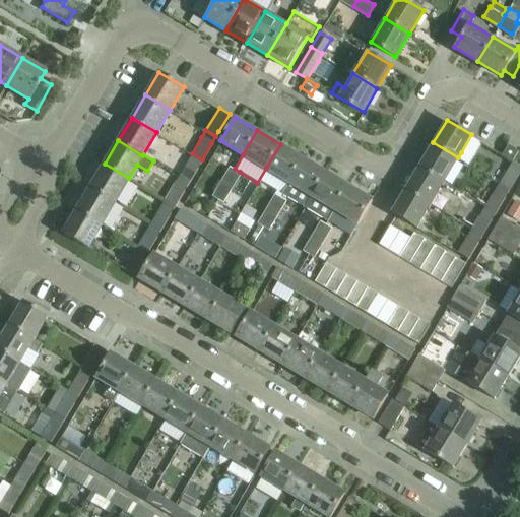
[(444,181),(458,157),(433,142),(419,166),(444,181)]
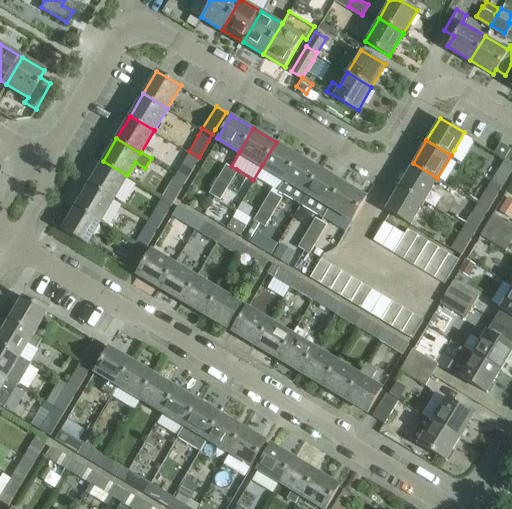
[(504,157),(510,147),(500,141),(494,151),(504,157)]
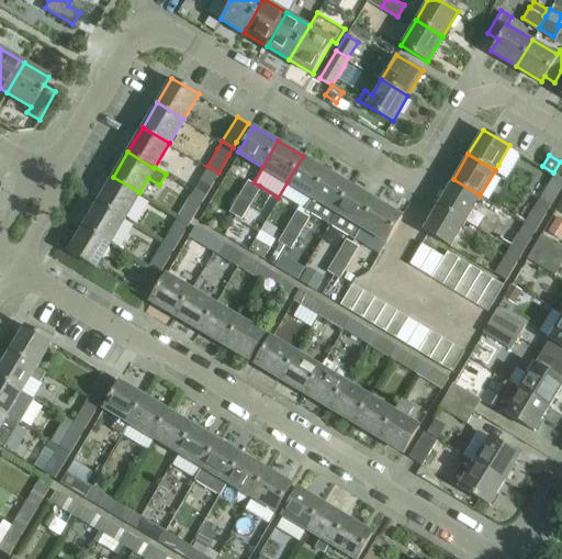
[(312,197),(327,170),(303,156),(288,181),(312,197)]
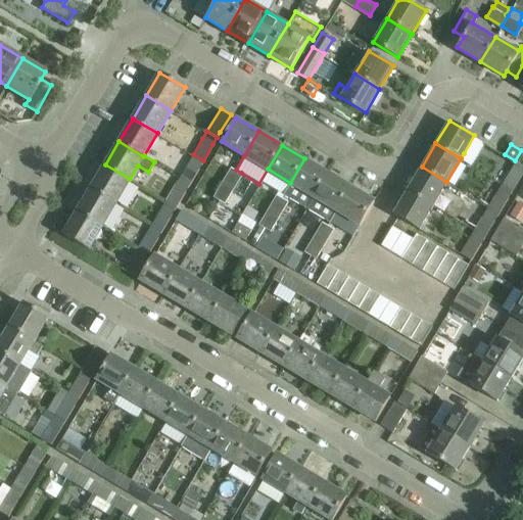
[(314,196),(328,173),(304,158),(290,183),(284,193),(307,207),(314,196)]
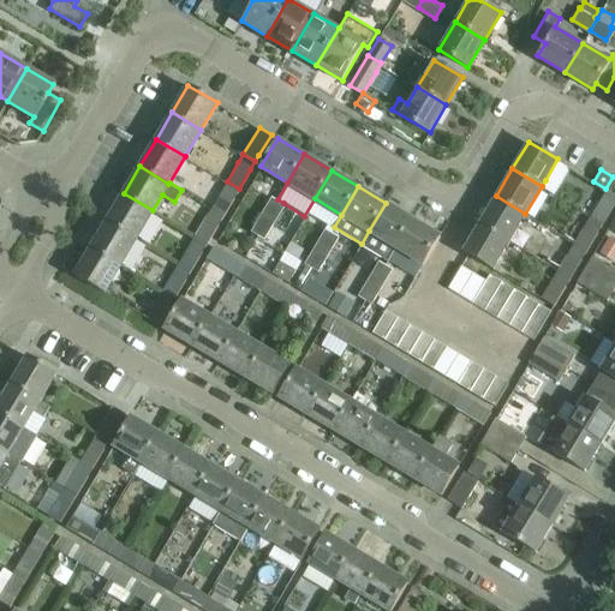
[(234,197),(222,190),(210,208),(222,215),(234,197)]
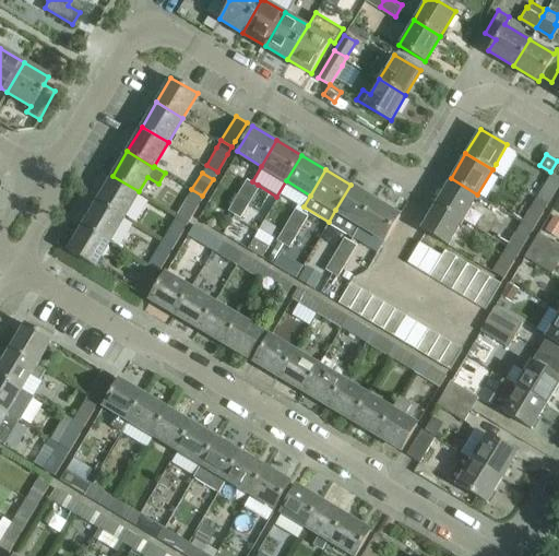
[(125,216),(139,191),(113,176),(97,200),(125,216)]
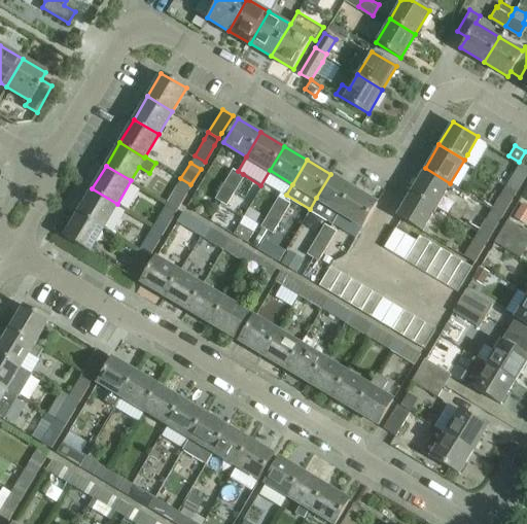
[(235,188),(243,174),(231,168),(222,182),(235,188)]
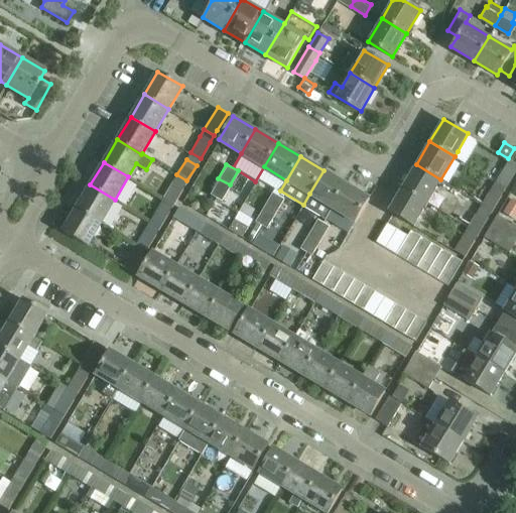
[(427,202),(440,179),(416,164),(402,187),(427,202)]
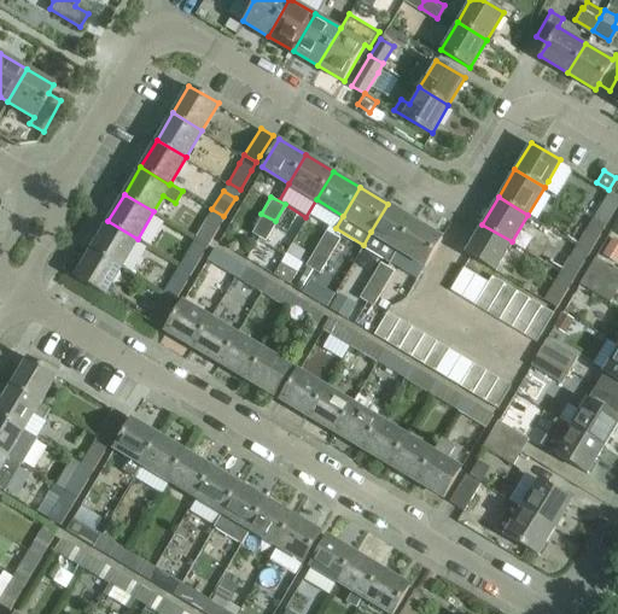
[(616,204),(605,197),(593,217),(605,224),(616,204)]
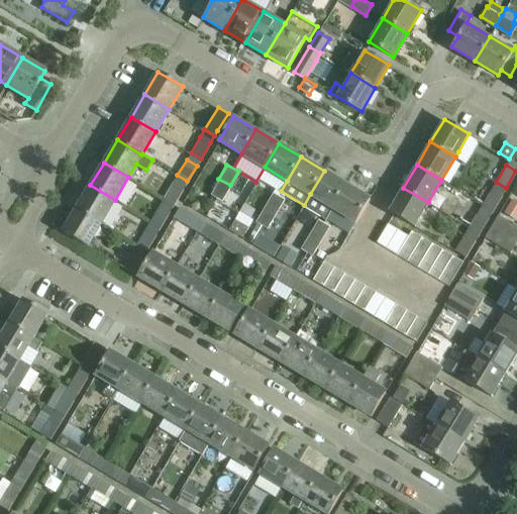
[(346,184),(324,171),(310,194),(304,205),(326,218),(332,208),(346,184)]
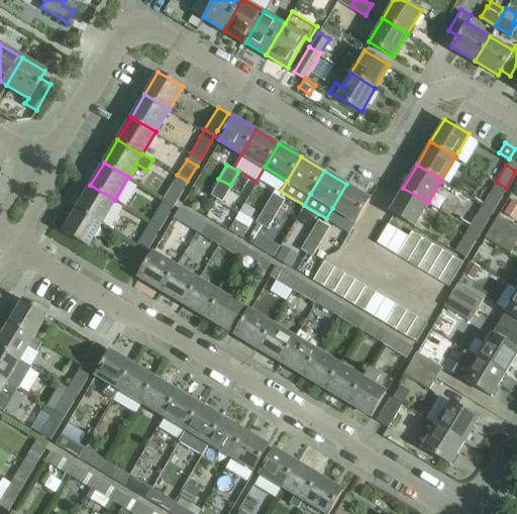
[(222,200),(230,185),(218,179),(211,193),(222,200)]
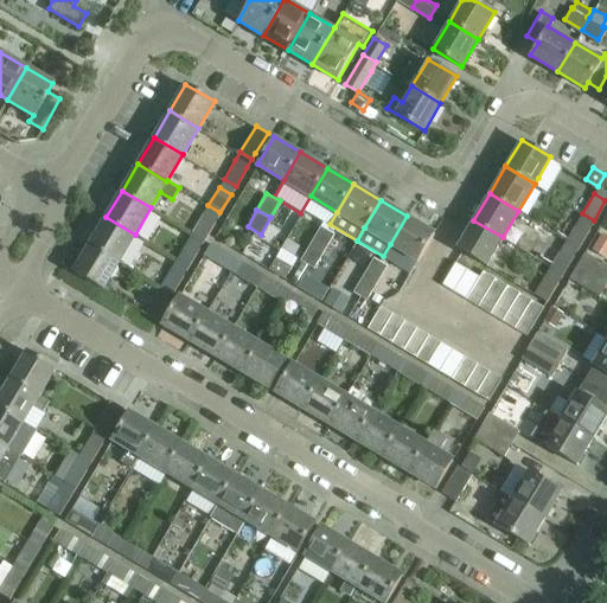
[(215,220),(203,213),(192,232),(204,239),(215,220)]
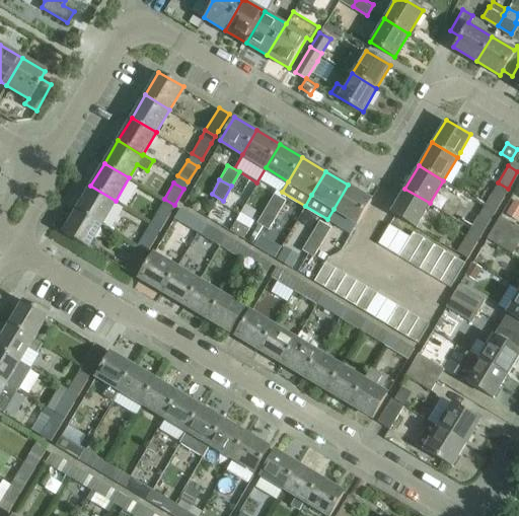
[(357,222),(361,216),(371,199),(348,185),(334,209),(357,222)]
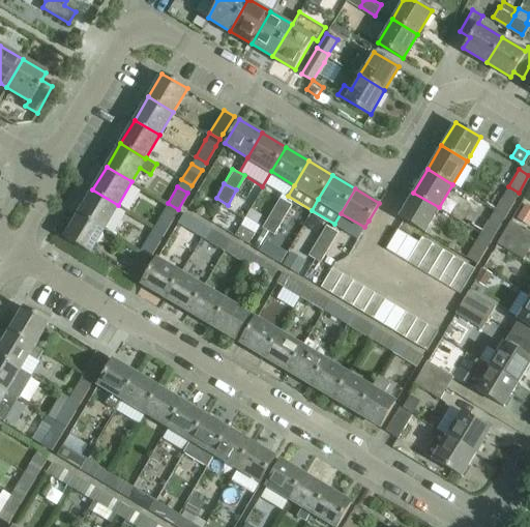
[(104,228),(118,205),(92,189),(79,212),(104,228)]
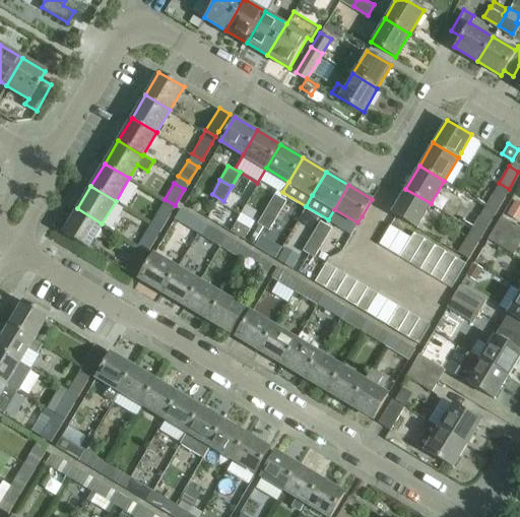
[(416,227),(431,203),(405,189),(392,211),(416,227)]
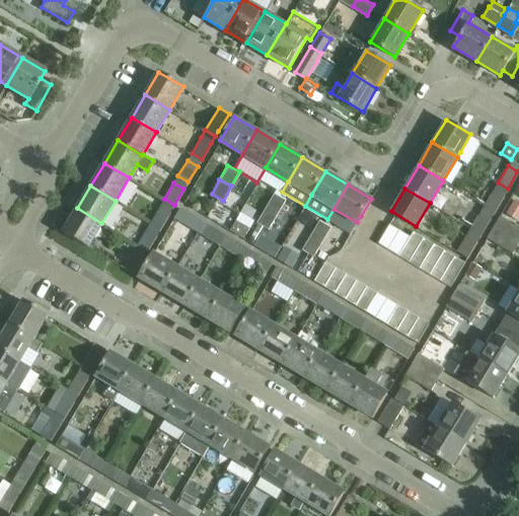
[(504,195),(494,190),(485,205),(495,211),(504,195)]
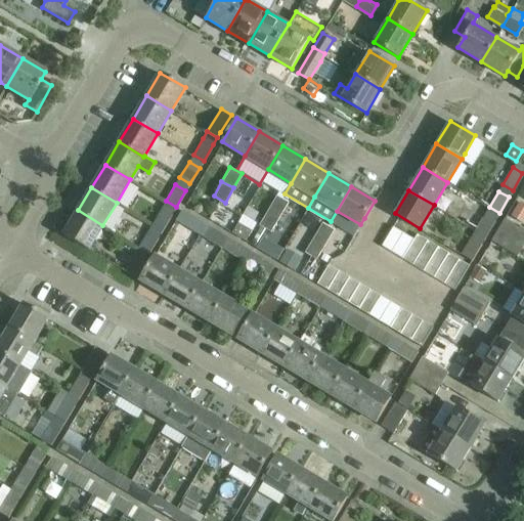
[(280,215),(289,200),(277,193),(268,208),(280,215)]
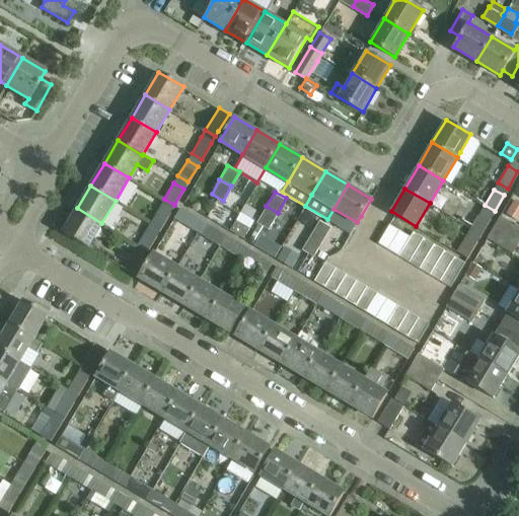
[(518,200),(515,198),(507,212),(518,219),(518,218),(518,200)]
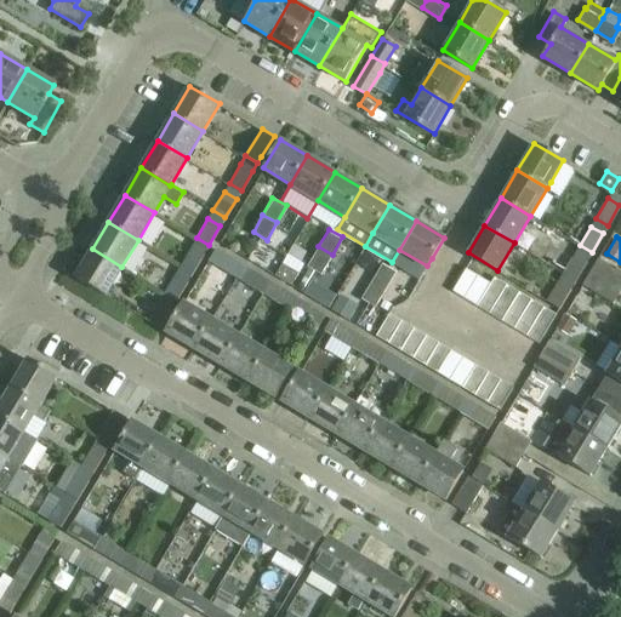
[(204,253),(192,246),(180,264),(193,272),(204,253)]
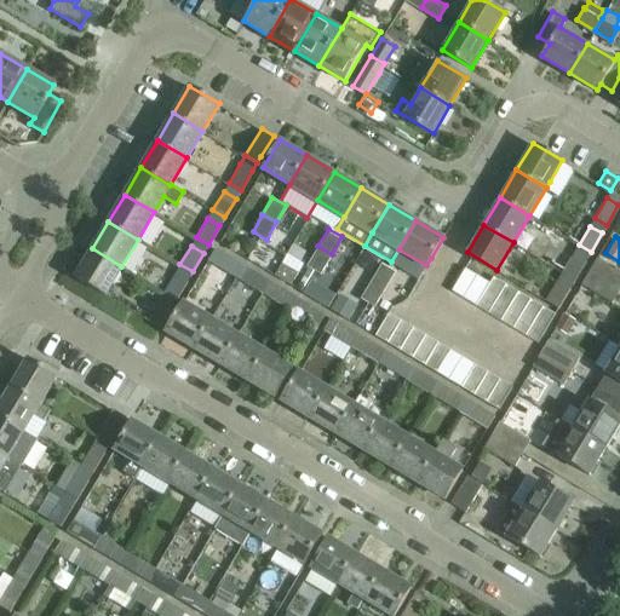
[(321,271),(332,254),(317,246),(308,263),(321,271)]
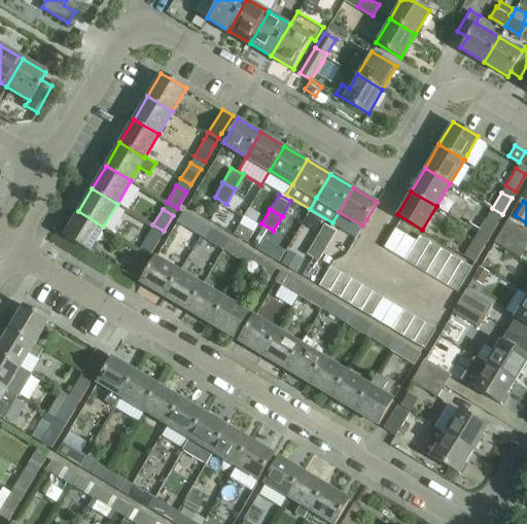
[(90,249),(103,226),(78,211),(64,235),(90,249)]
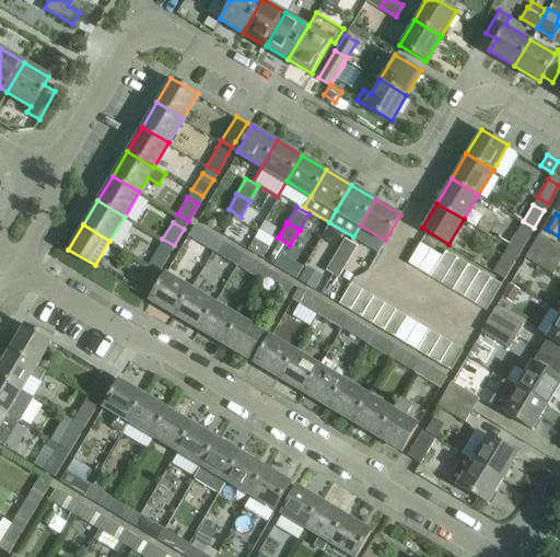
[(219,239),(201,228),(195,239),(212,250),(219,239)]
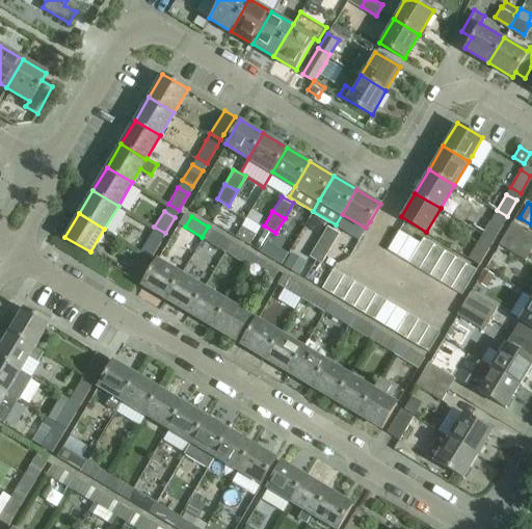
[(249,243),(260,226),(246,217),(235,235),(249,243)]
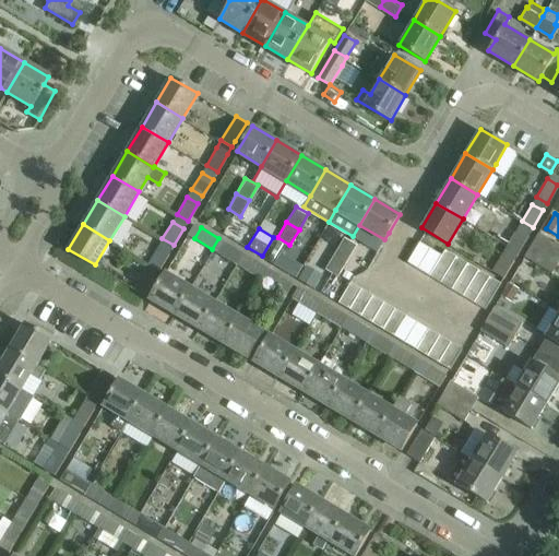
[(528,235),(518,228),(508,245),(519,251),(528,235)]
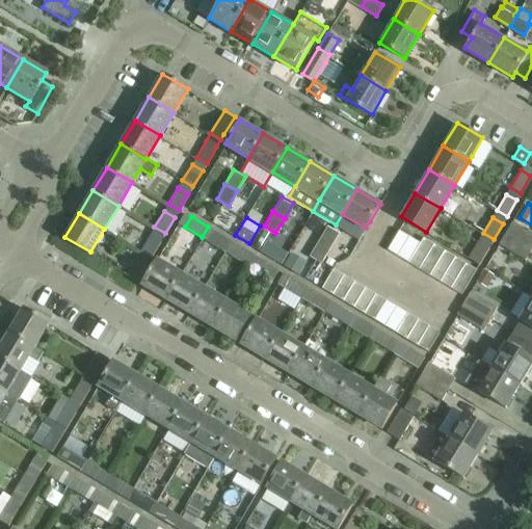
[(531,248),(531,247),(531,232),(511,220),(505,233),(531,248)]
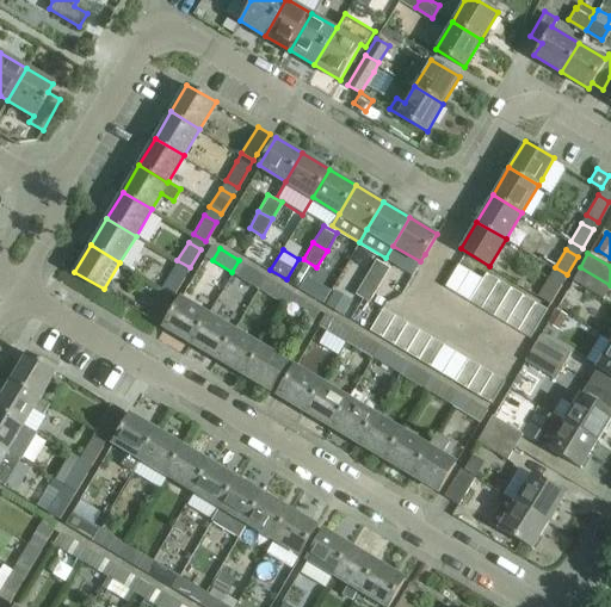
[(380,282),(389,265),(376,256),(366,274),(380,282)]
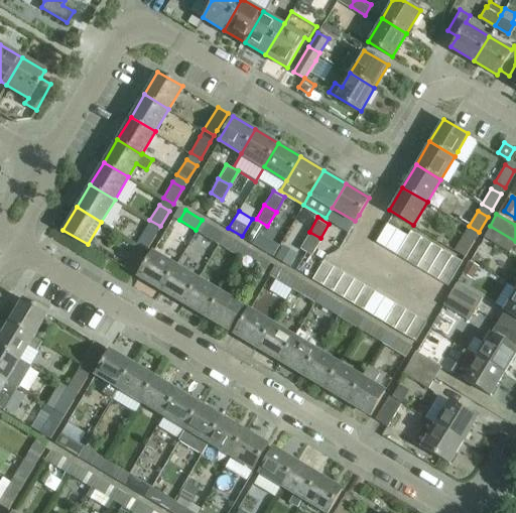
[(387,222),(375,241),(385,247),(386,246),(397,228),(387,222)]
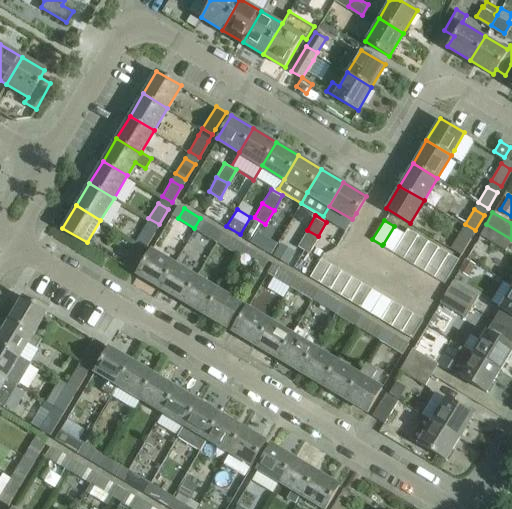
[(223,231),(207,222),(201,232),(217,241),(223,231)]
